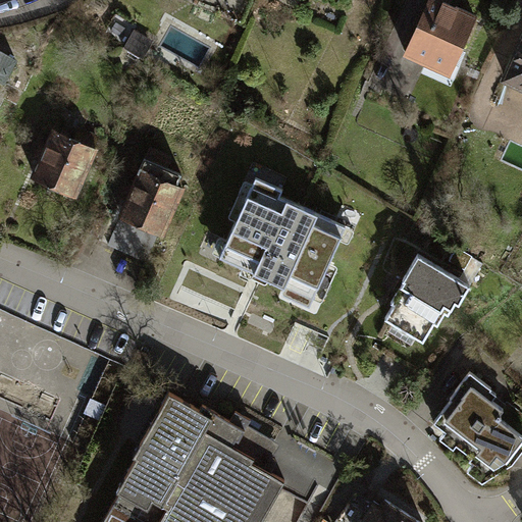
[(440,0),(428,0),(406,51),(428,61),(431,55),(453,64),(475,15),(440,0)]
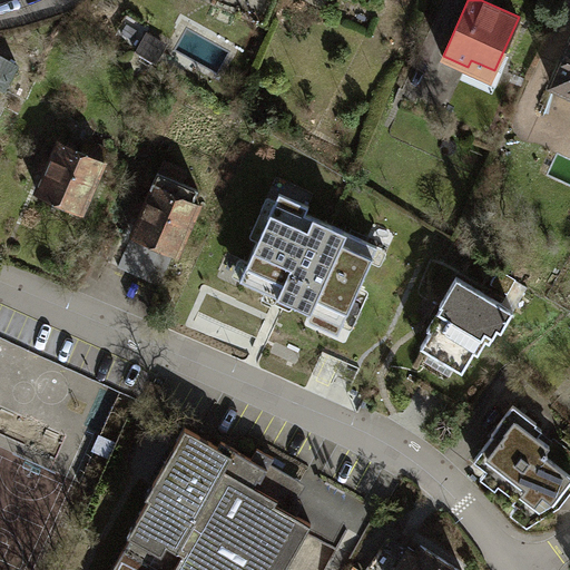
[(144,36),(135,50),(155,62),(164,48),(144,36)]
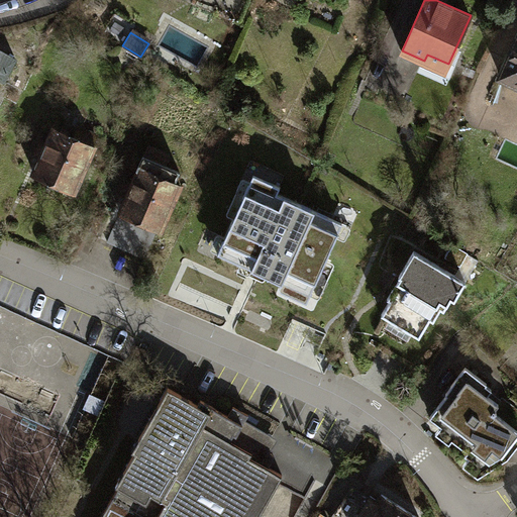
[(516,37),(500,76),(516,84),(516,37)]
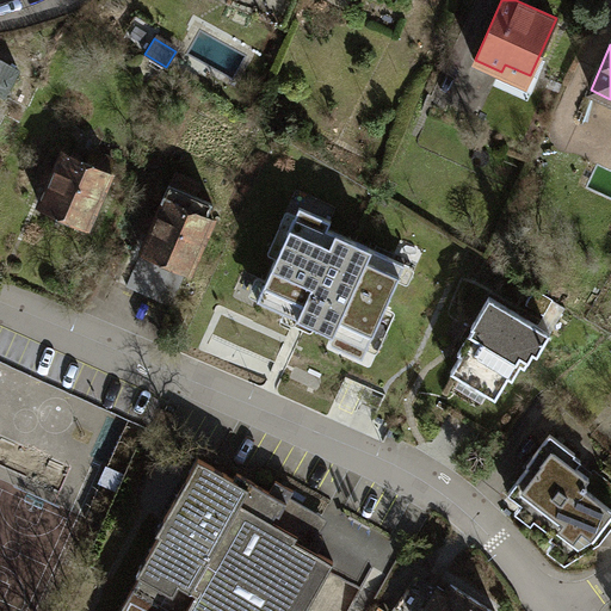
[(0,92),(2,94),(18,68),(0,59),(0,92)]
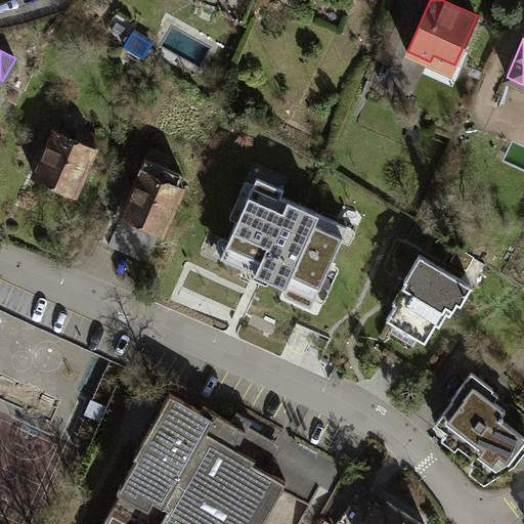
[(79,130),(74,141),(91,148),(96,137),(79,130)]
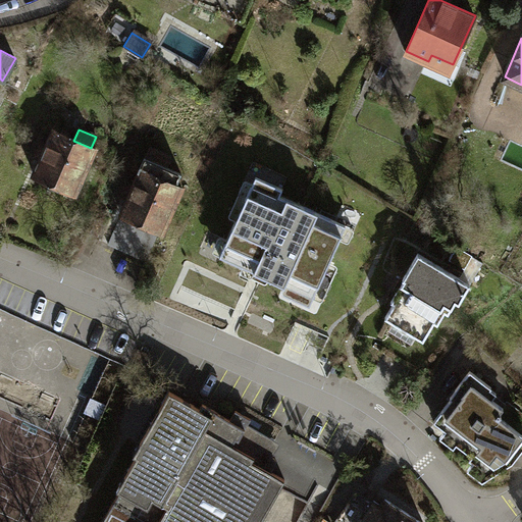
[(94,150),(91,148),(73,141),(52,131),(45,147),(38,144),(33,156),(40,159),(33,174),(74,193),(94,150)]
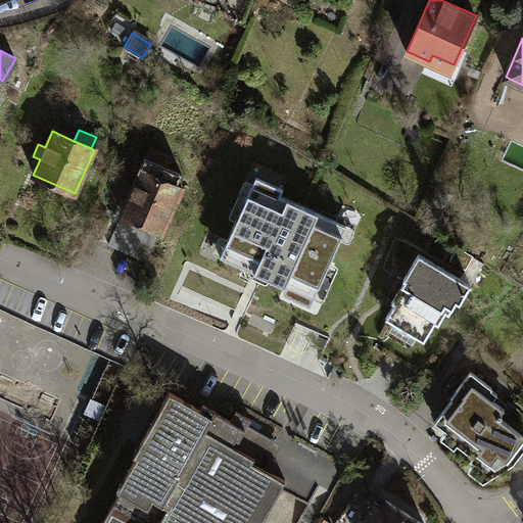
[(128,198),(122,214),(163,231),(182,187),(176,185),(181,174),(163,167),(168,157),(156,152),(152,161),(142,157),(137,170),(140,171),(134,186),(126,183),(121,194),(128,198)]
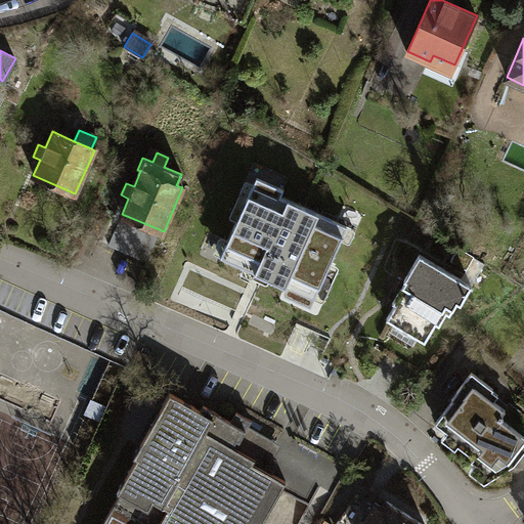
[(254,184),(221,257),(259,274),(269,279),(303,207),(254,184)]
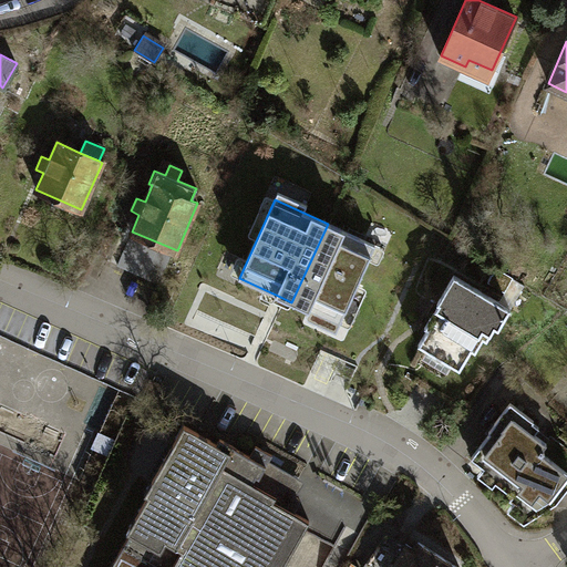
[(291,302),(302,307),(340,323),(375,245),(328,224),(291,302)]
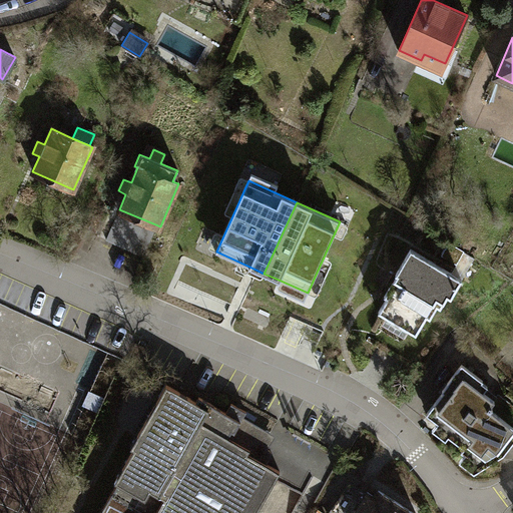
[(153,232),(115,216),(104,238),(142,257),(153,232)]
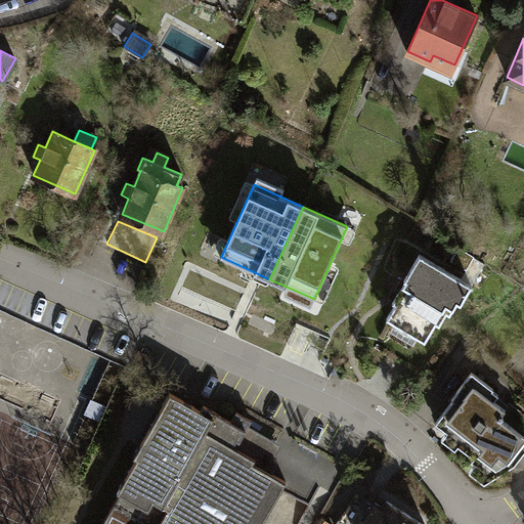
[(472,258),(456,249),(449,260),(466,269),(472,258)]
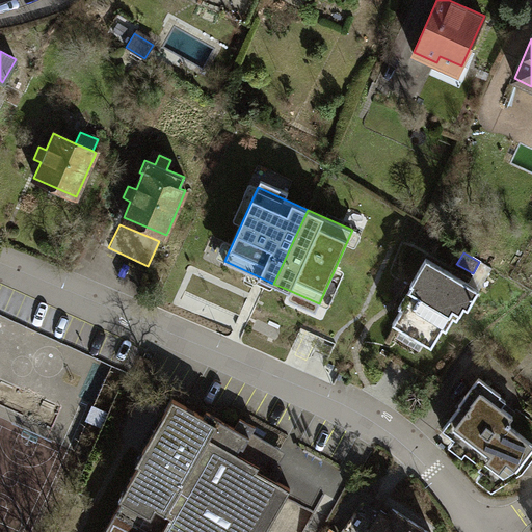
[(400,308),(392,323),(432,347),(443,328),(445,330),(452,318),(455,320),(462,308),(467,311),(479,290),(426,258),(397,306),(400,308)]
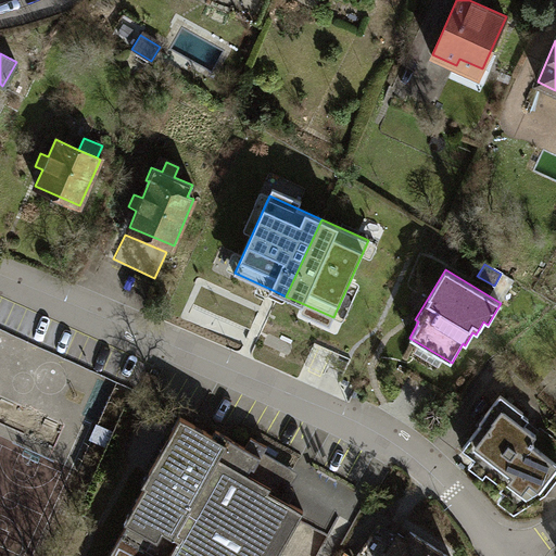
[(501,394),(460,446),(488,467),(484,470),(502,484),(500,488),(521,504),(543,491),(555,474),(555,460),(533,444),(531,438),(535,432),(523,424),(528,418),(521,414),(523,412),(501,394)]
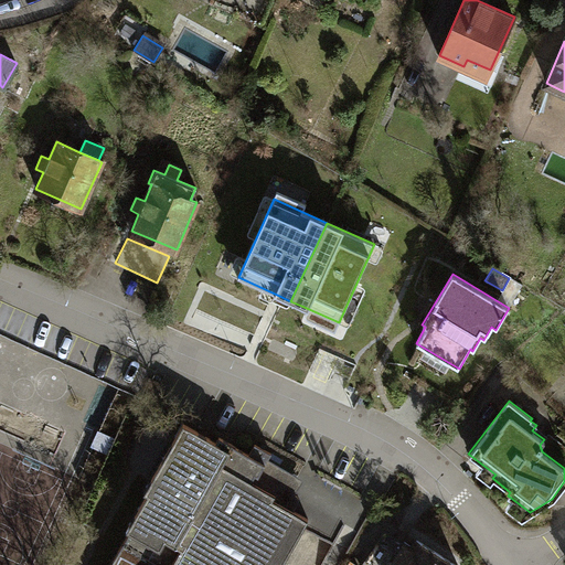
[(281,564),(308,518),(296,511),(300,502),(300,499),(299,496),(289,490),(298,475),(265,456),(268,450),(257,444),(251,455),(220,437),(217,443),(183,424),(146,490),(151,493),(110,564),(281,564)]
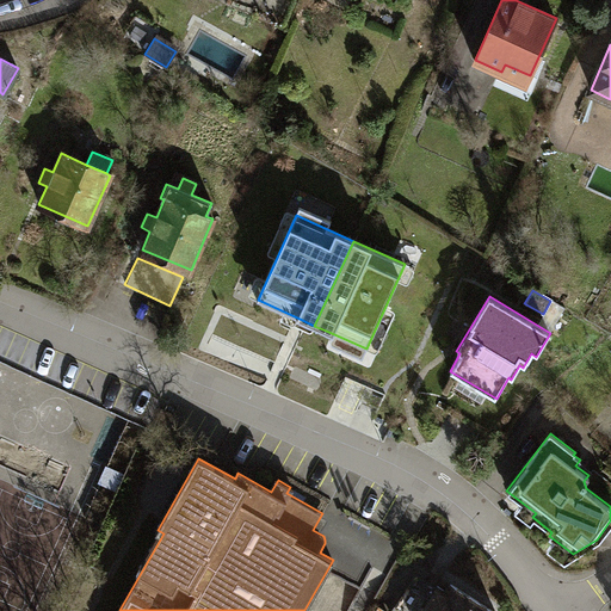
[(425,602),(436,585),(414,572),(388,610),(396,610),(409,592),(425,602)]
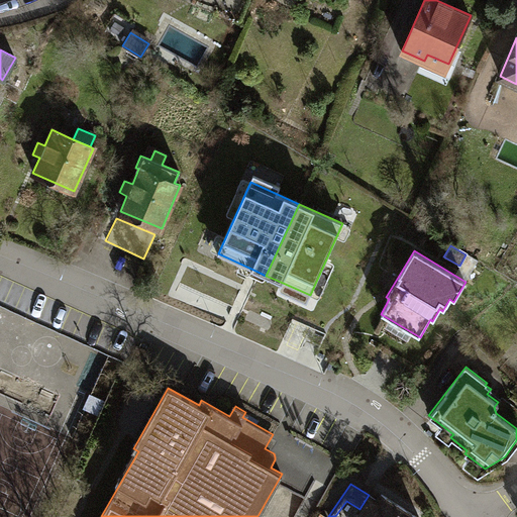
[(335,516),(414,516),(381,495),(377,501),(369,495),(359,509),(346,501),(335,516)]
